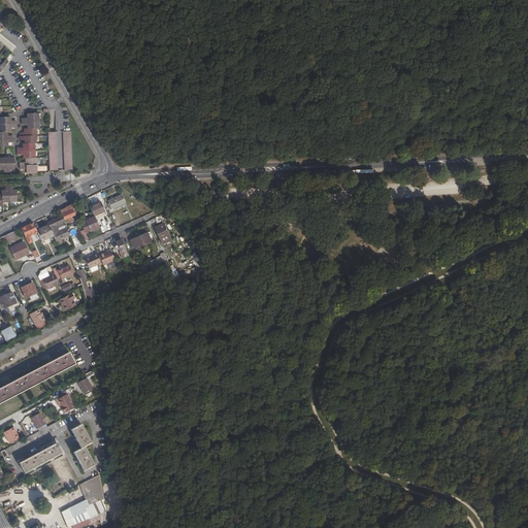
[(36,158),(34,158),(34,151),(34,143),(36,143),(36,135),(35,128),(39,128),(38,121),(38,113),(28,113),(28,118),(23,119),(23,122),(23,125),(28,125),(28,129),(25,129),(25,133),(21,133),(21,136),(20,136),(20,139),(25,139),(26,143),(24,143),(24,147),(18,147),(19,152),(19,155),(24,155),(24,158),(26,158),(26,162),(21,163),(21,166),(21,169),(26,169),(26,174),(37,173),(37,165),(36,158)]
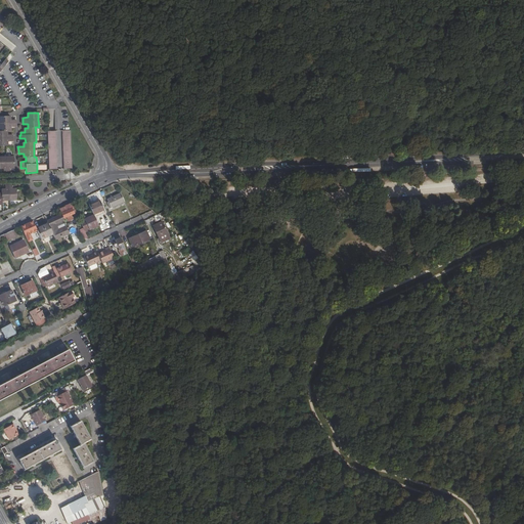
[(10,120),(10,116),(0,116),(0,121),(0,131),(0,130),(0,145),(7,145),(7,141),(12,141),(12,138),(12,135),(7,135),(7,131),(11,130),(10,127),(16,126),(16,123),(16,120),(10,120)]
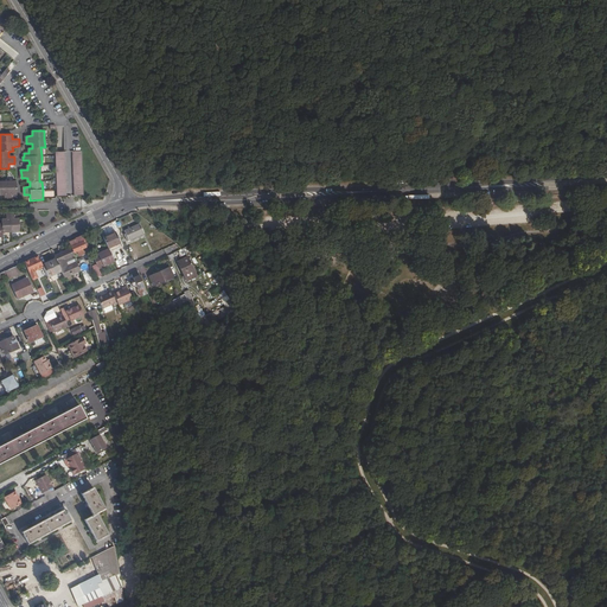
[(83,196),(82,151),(74,152),(75,196),(83,196)]
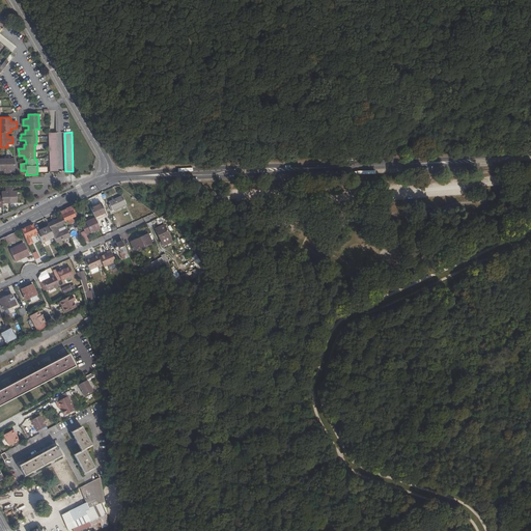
[(57,171),(56,133),(49,133),(50,171),(57,171)]
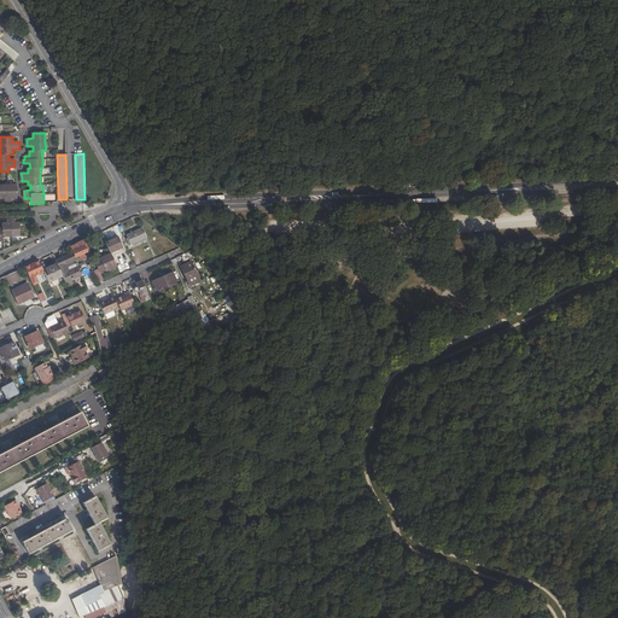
[(5,205),(9,204),(12,204),(12,198),(17,198),(17,185),(7,186),(0,185),(0,198),(5,198),(5,205)]
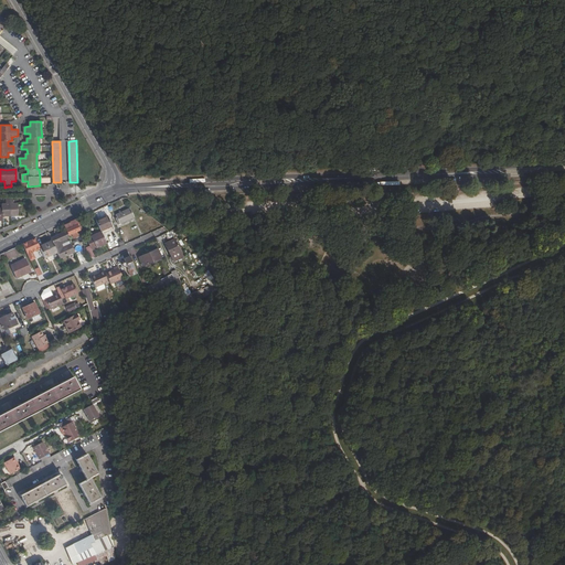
[(0,220),(2,220),(2,216),(10,215),(18,215),(18,204),(13,204),(13,199),(9,199),(6,199),(6,204),(1,204),(1,209),(0,209),(0,220)]
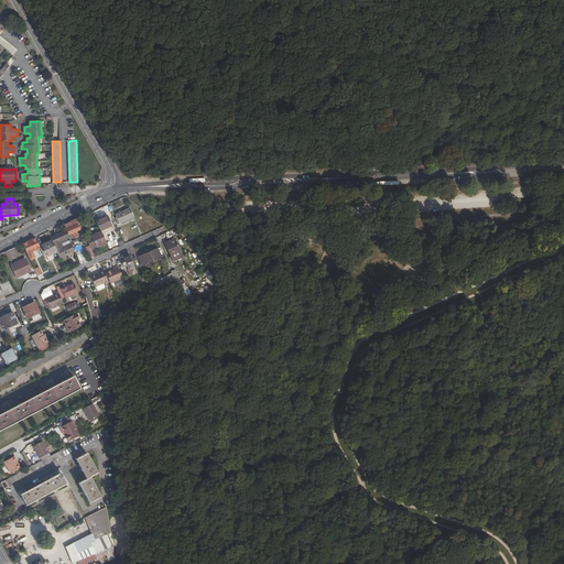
[(130,208),(116,214),(117,217),(116,218),(118,224),(133,217),(130,208)]
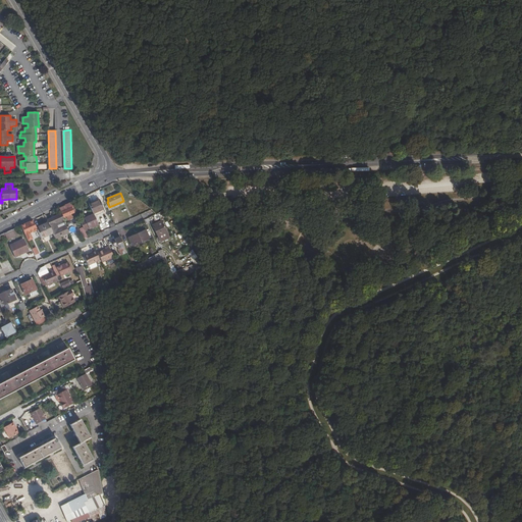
[(92,211),(93,214),(103,209),(100,200),(89,204),(92,211)]
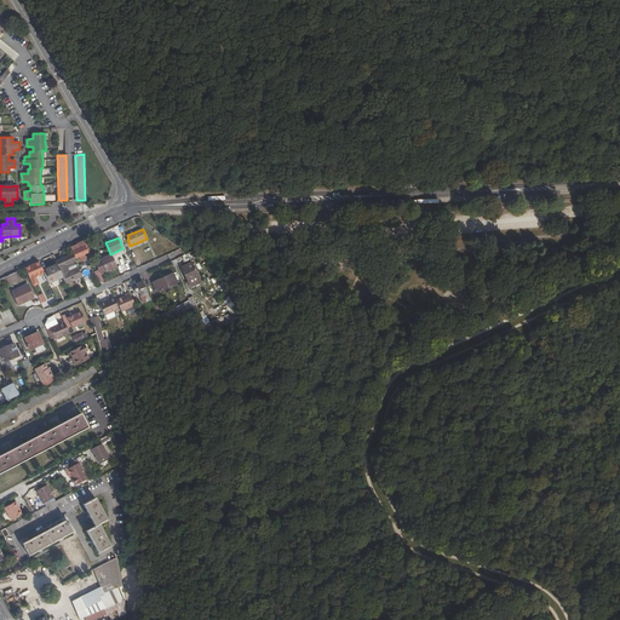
[(73,254),(72,254),(74,259),(79,257),(81,262),(87,259),(85,254),(89,252),(84,242),(70,248),(73,254)]
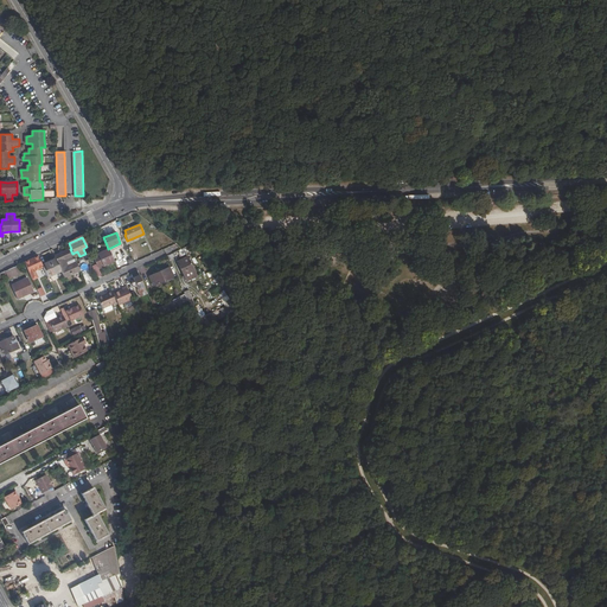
[(131,244),(127,246),(132,257),(139,254),(134,243),(132,246),(131,244)]
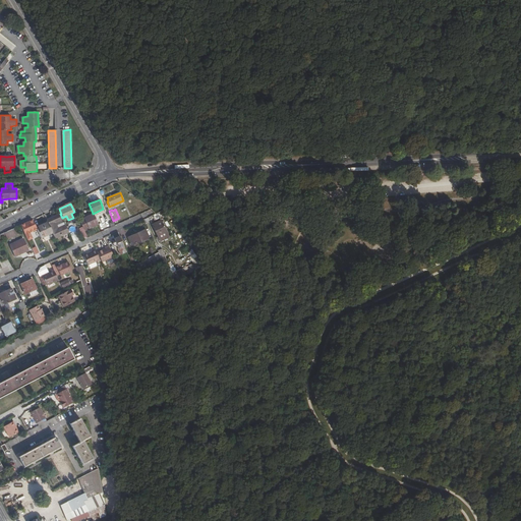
[(68,232),(62,218),(60,214),(47,220),(48,222),(53,233),(55,238),(68,232)]
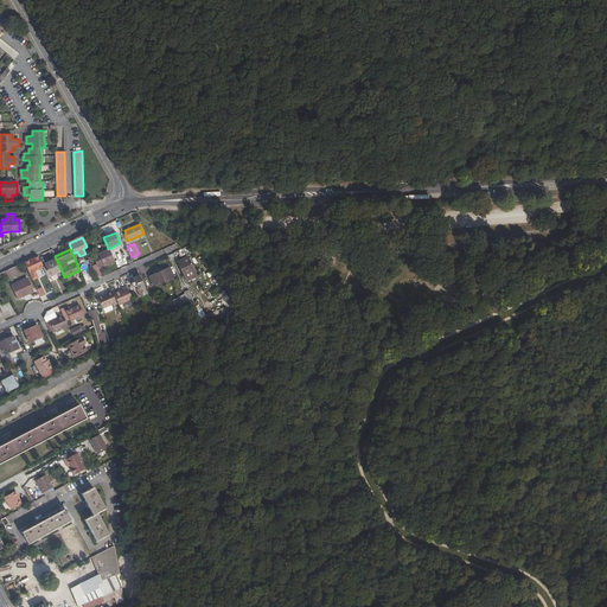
[(98,268),(114,261),(108,249),(98,253),(93,256),(98,268)]
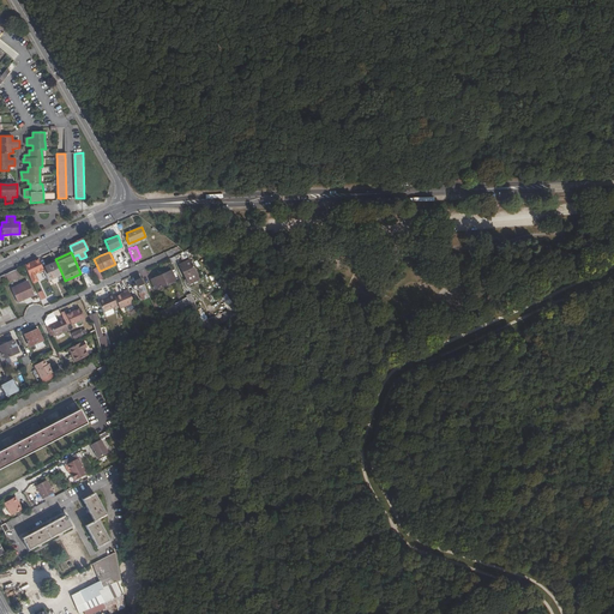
[(38,259),(25,265),(34,283),(38,281),(36,274),(44,271),(42,268),(38,259)]
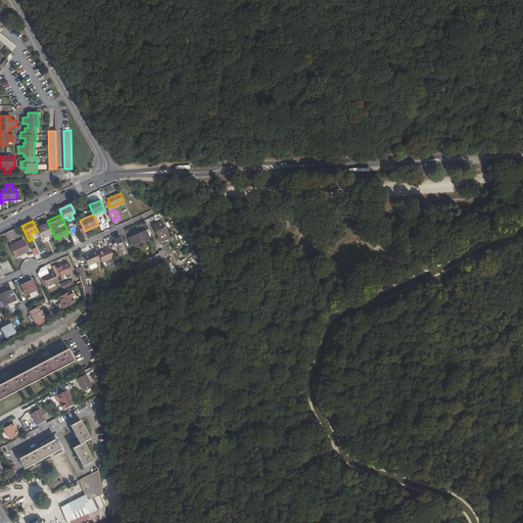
[(170,238),(161,222),(153,226),(160,242),(170,238)]
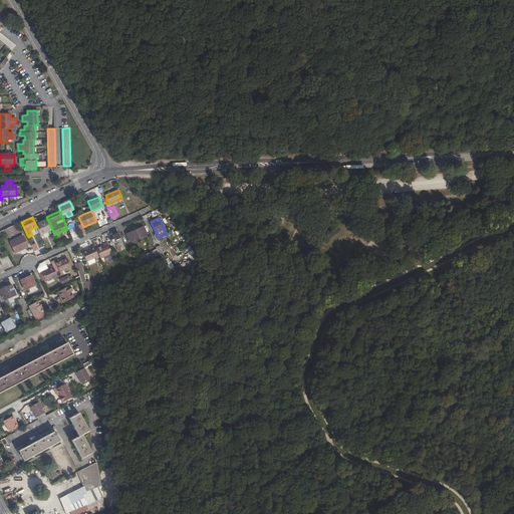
[(37,227),(40,235),(52,230),(47,219),(35,224),(37,227)]
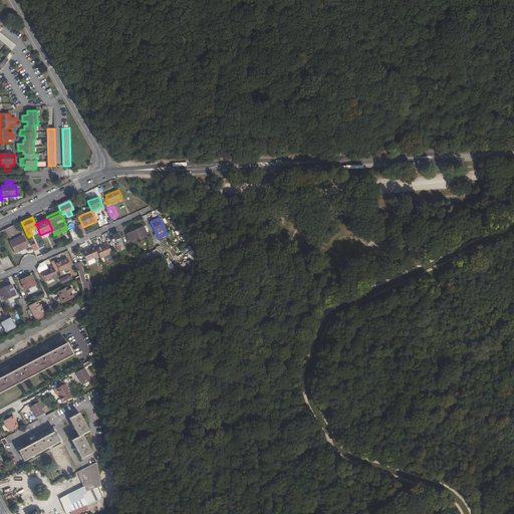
[(0,232),(1,235),(2,235),(6,233),(7,236),(17,231),(14,225),(0,231),(0,232)]
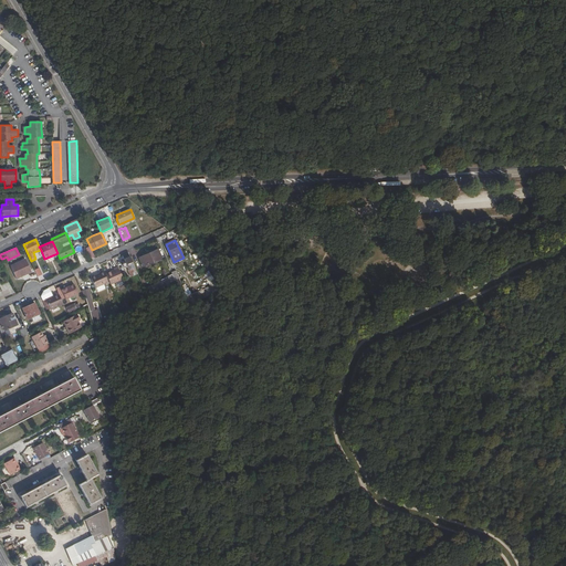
[(163,258),(158,250),(139,258),(143,266),(163,258)]
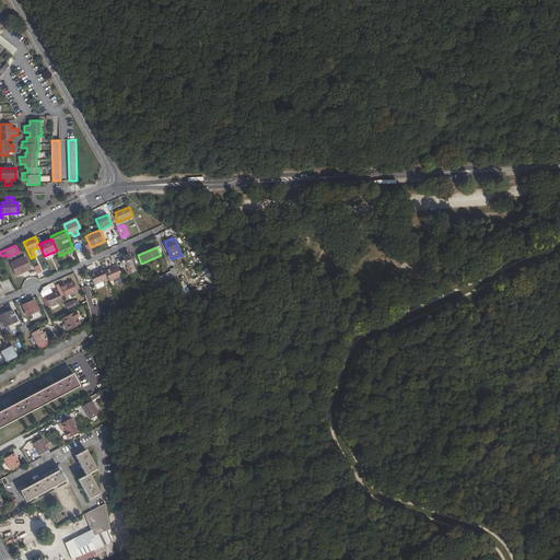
[(136,269),(127,251),(121,253),(124,256),(123,256),(125,260),(121,261),(123,265),(126,264),(128,267),(127,268),(129,272),(136,269)]
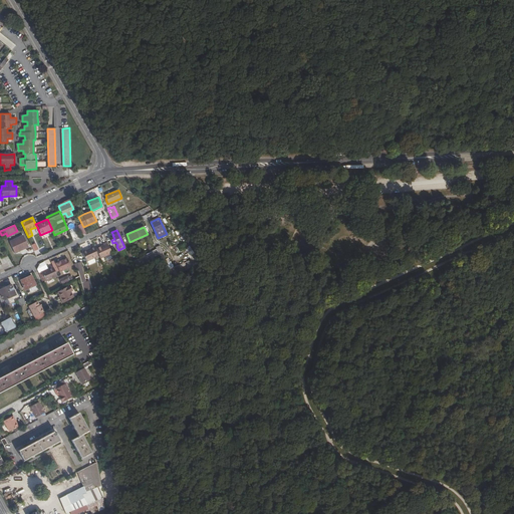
[(28,247),(23,236),(10,242),(15,253),(28,247)]
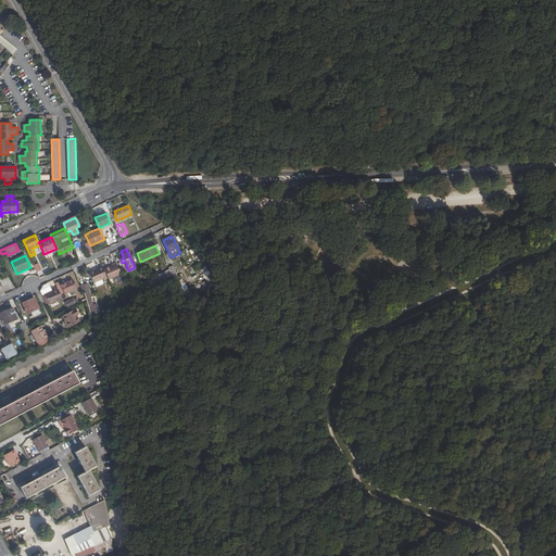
[(117,264),(113,266),(114,267),(105,272),(111,281),(114,280),(123,276),(117,264)]
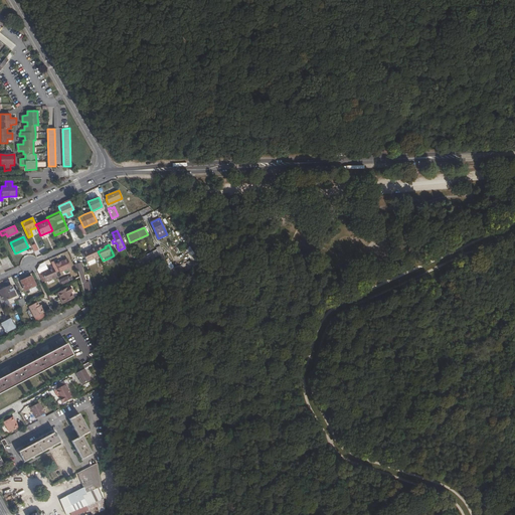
[(94,246),(91,247),(91,248),(82,252),(87,263),(88,262),(90,266),(96,263),(96,262),(95,259),(99,256),(94,246)]
